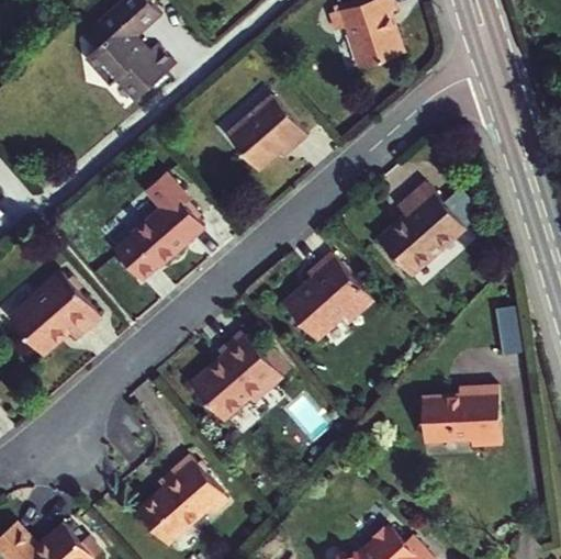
[(133,100),(147,87),(153,92),(168,79),(164,74),(172,66),(156,46),(146,54),(134,40),(159,18),(144,0),(125,0),(87,35),(98,48),(86,59),(109,86),(115,80),(133,100)]
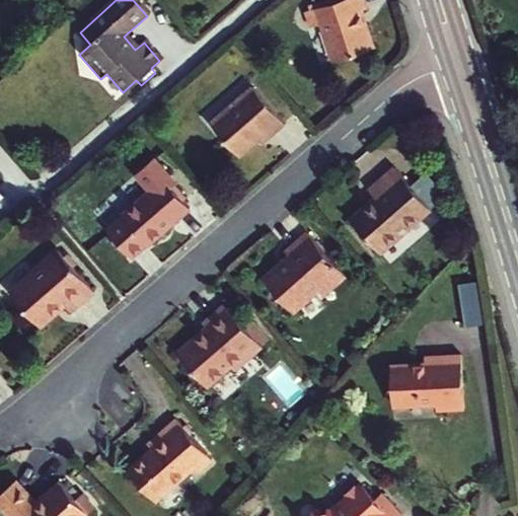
[(363,0),(350,0),(327,8),(303,16),(308,33),(319,30),(331,65),(373,51),(361,14),(367,12),(363,0)]
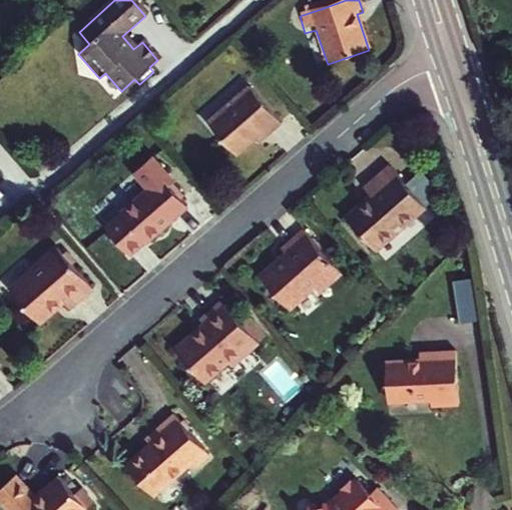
[(247,89),(205,125),(233,158),(252,141),(262,133),(265,137),(280,124),(247,89)]
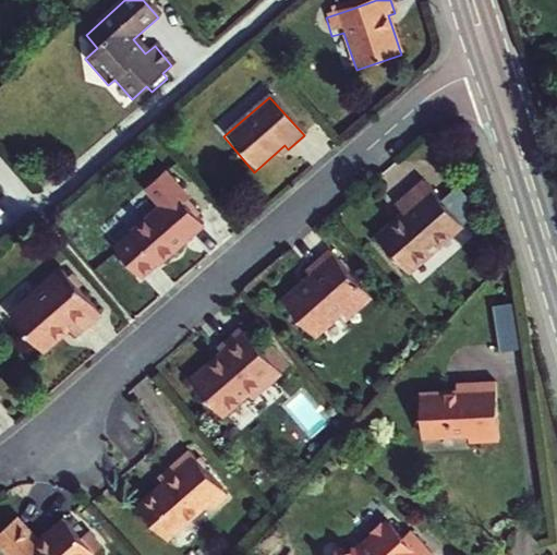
[(285,145),(275,154),(279,158),(288,149),(285,145)]
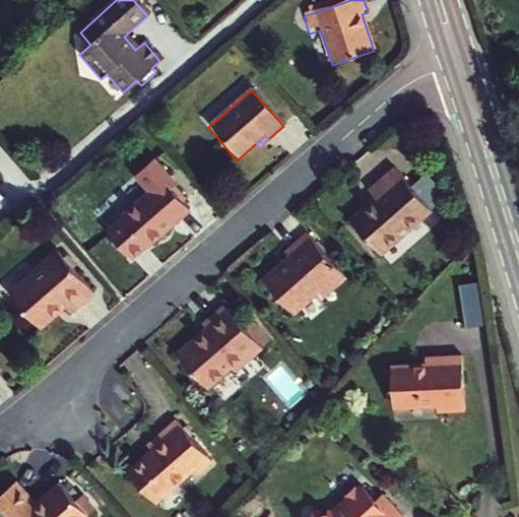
[(121,219),(106,234),(129,262),(146,247),(147,248),(190,210),(172,191),(174,188),(151,163),(134,178),(149,194),(120,218),(121,219)]
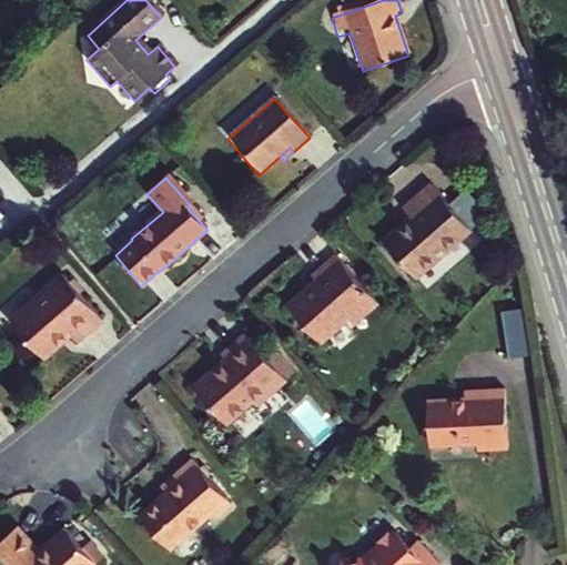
[(409,220),(382,244),(414,282),(469,232),(431,188),(403,212),(409,220)]
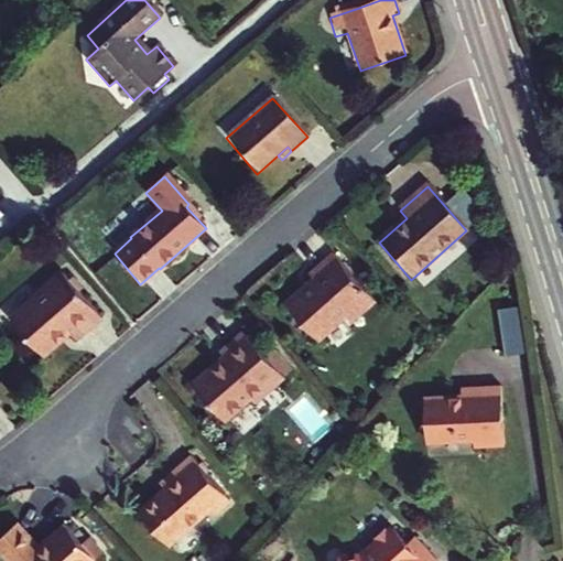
[(311,279),(313,282),(285,306),(317,342),(344,319),(349,324),(372,303),(333,258),(311,279)]
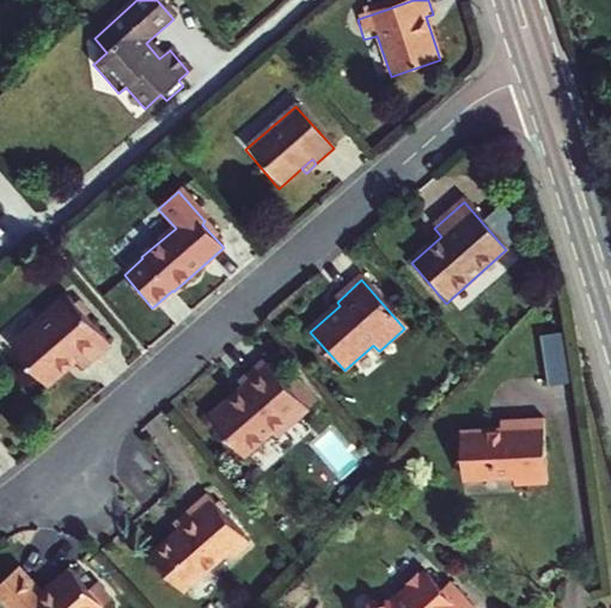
[(67,298),(10,348),(48,390),(77,364),(81,370),(110,345),(67,298)]
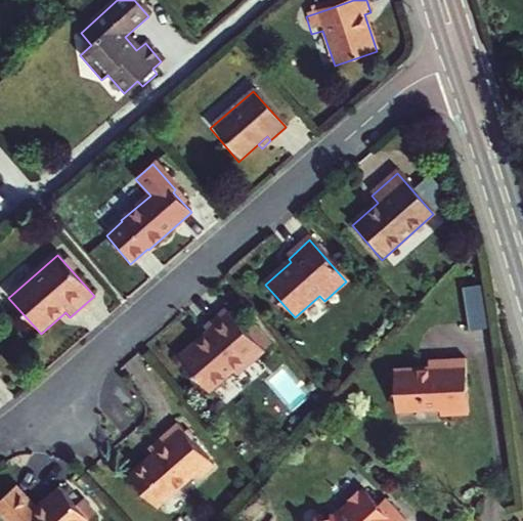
[(488,285),(470,286),(472,329),(490,329),(488,285)]
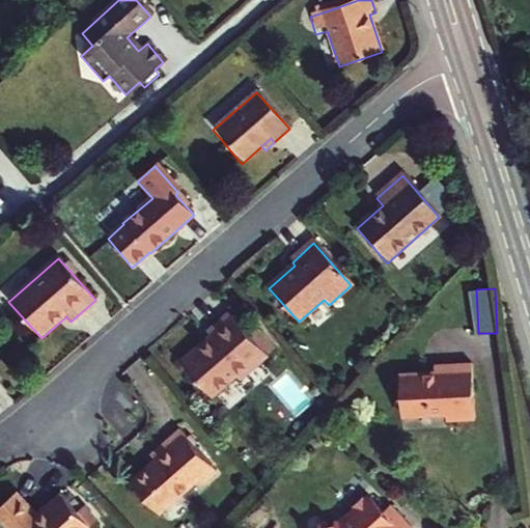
[(212,337),(180,364),(211,398),(238,374),(241,380),(267,357),(229,313),(207,333),(212,337)]
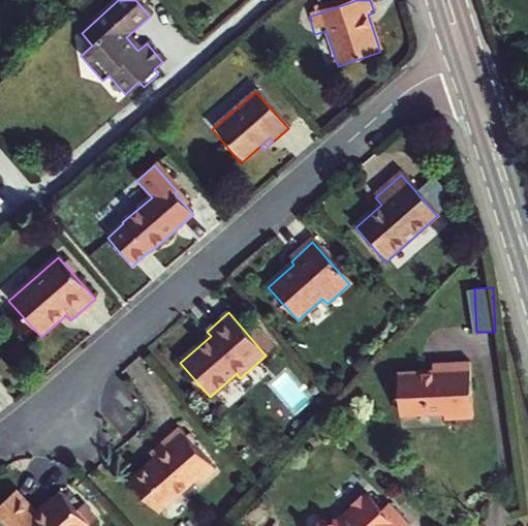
[(433,368),(434,375),(398,378),(401,416),(445,413),(446,422),(474,420),(470,365),(433,368)]
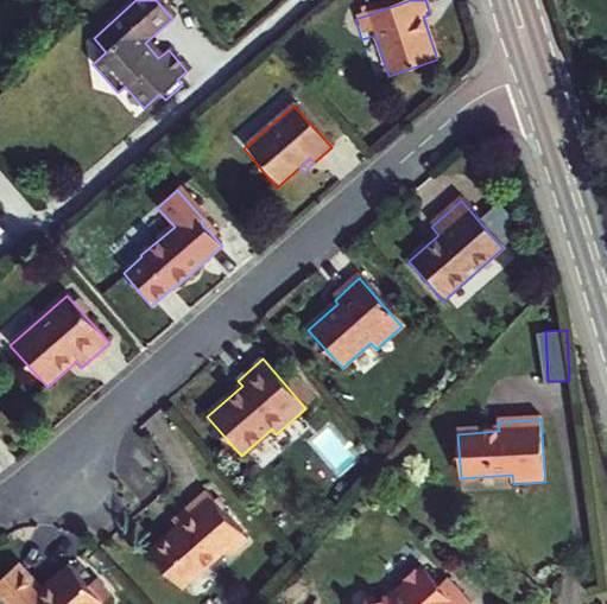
[(177,528),(151,552),(182,589),(226,550),(231,555),(247,540),(206,493),(172,522),(177,528)]
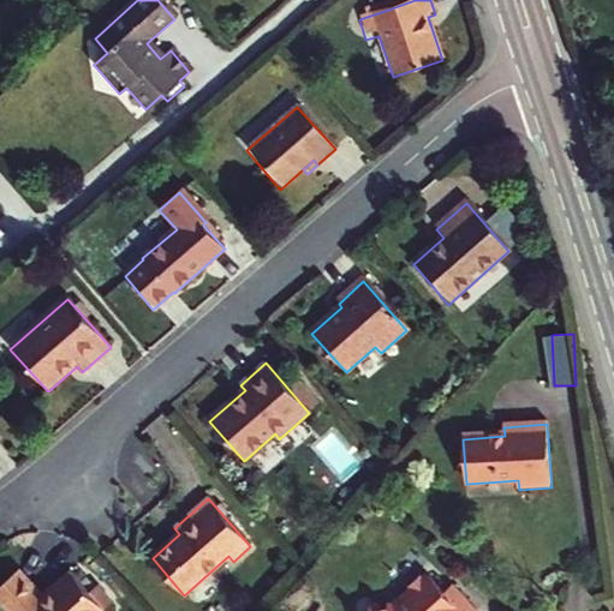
[(43,599),(19,571),(0,587),(0,603),(6,610),(102,610),(71,574),(43,599)]
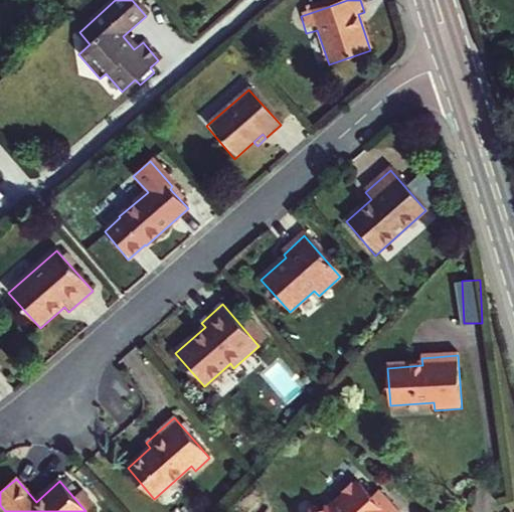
[(390,511),(382,502),(377,507),(370,499),(358,485),(355,488),(351,484),(339,494),(343,498),(329,511),(308,511),(390,511)]
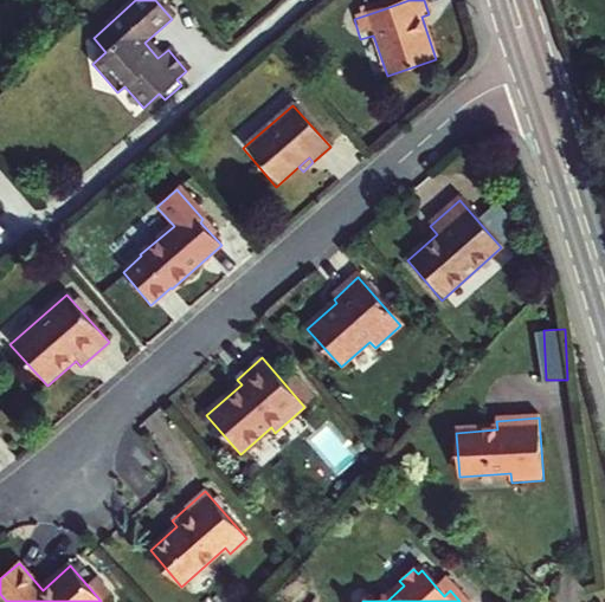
[(465,601),(445,578),(436,587),(444,596),(450,590),(459,601),(465,601)]
